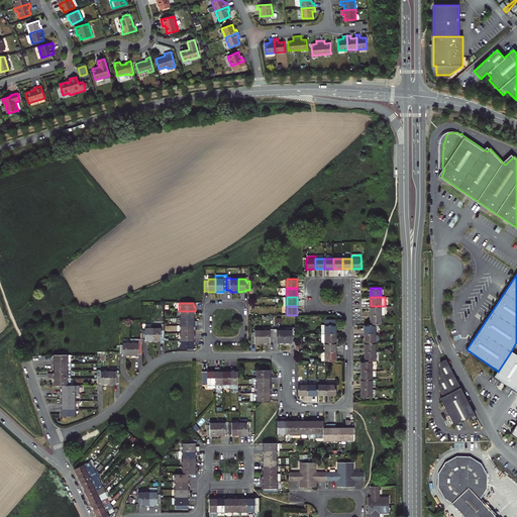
[(385,306),(371,306),(371,315),(381,315),(385,315),(385,306)]
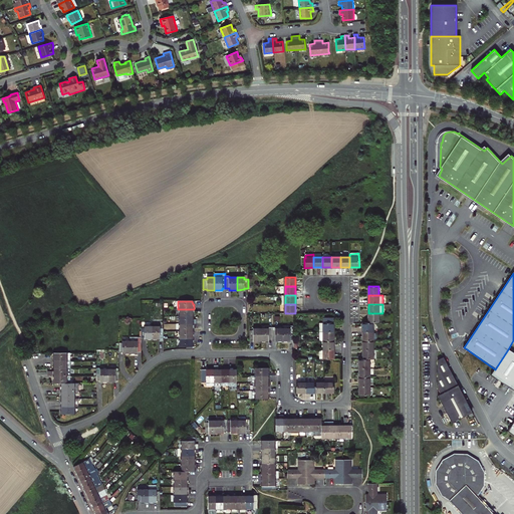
[(378,313),(368,313),(368,322),(372,322),(378,322),(378,313)]
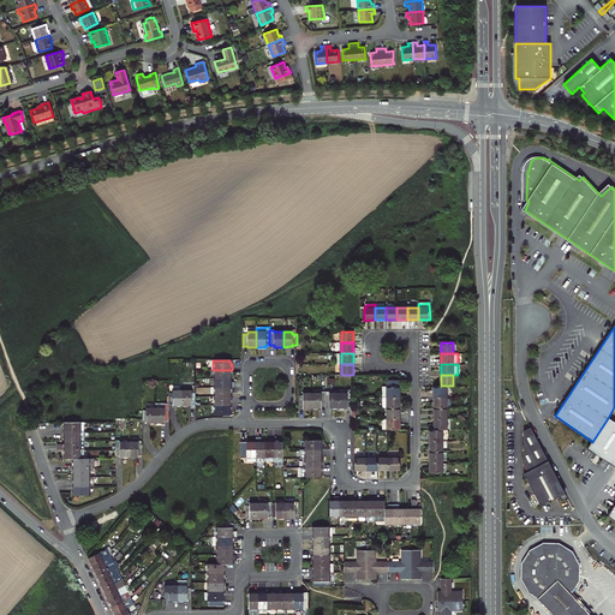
[(399,396),(399,380),(387,380),(387,396),(399,396)]
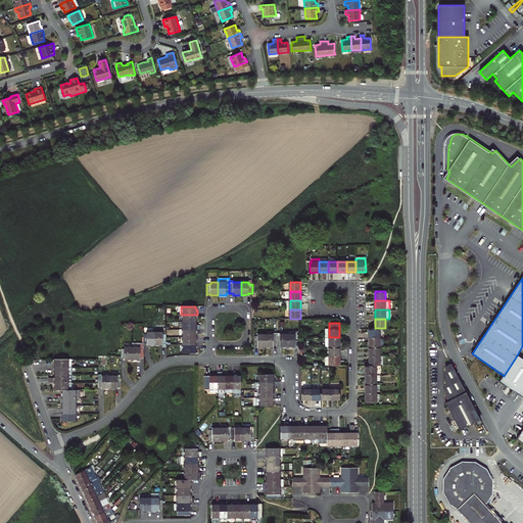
[(369,328),(369,338),(379,337),(379,328),(375,328),(369,328)]
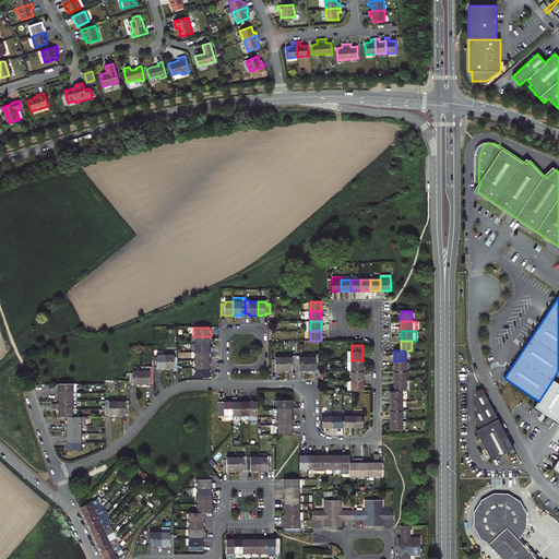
[(157,357),(154,357),(154,367),(154,368),(157,368),(157,369),(166,369),(166,355),(157,355),(157,357)]
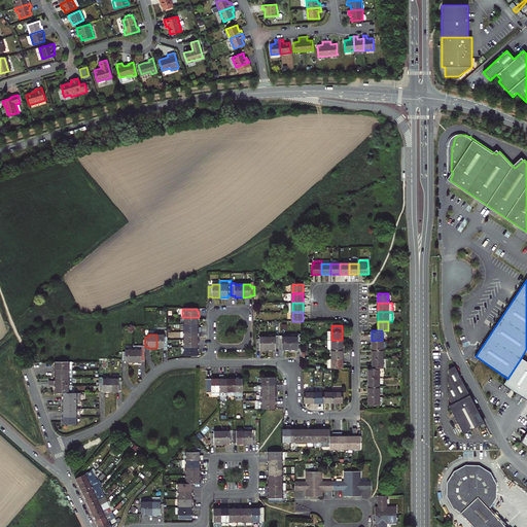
[(156,335),(156,348),(164,348),(164,347),(168,347),(168,337),(164,337),(164,335),(156,335)]
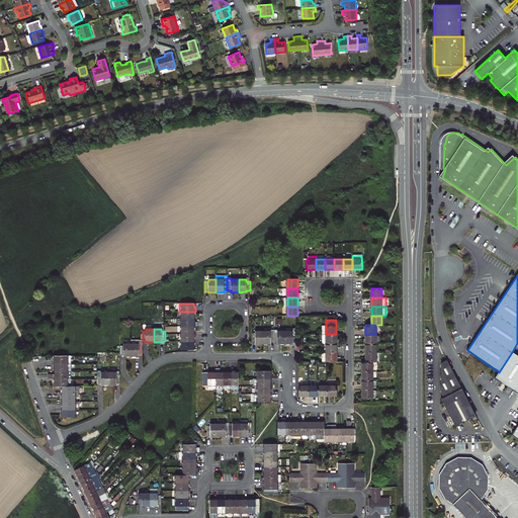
[(271,343),(274,343),(274,330),(270,330),(270,331),(263,331),(263,344),(271,344),(271,343)]
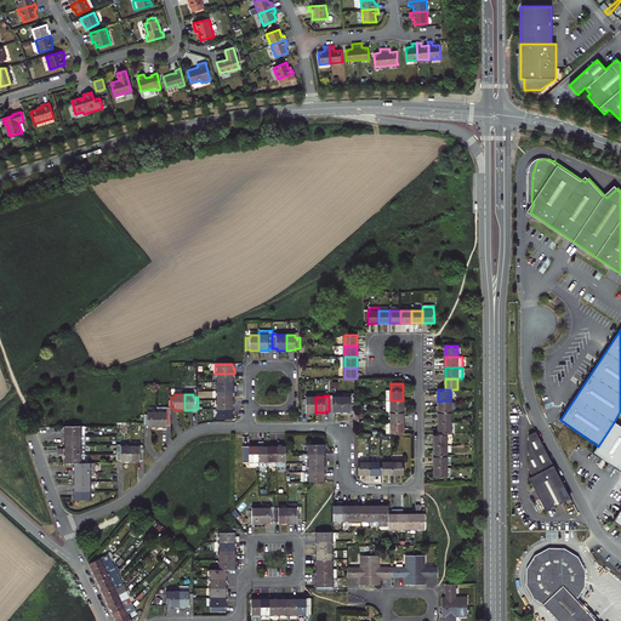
[(329,396),(329,411),(332,411),(332,412),(341,412),(341,397),(332,397),(332,396),(329,396)]
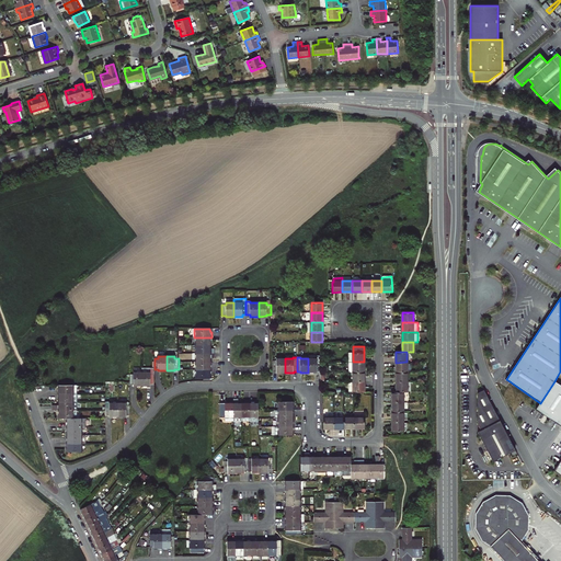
[(308,358),(308,373),(317,373),(317,371),(321,371),(321,357),(317,357),(317,358),(308,358)]
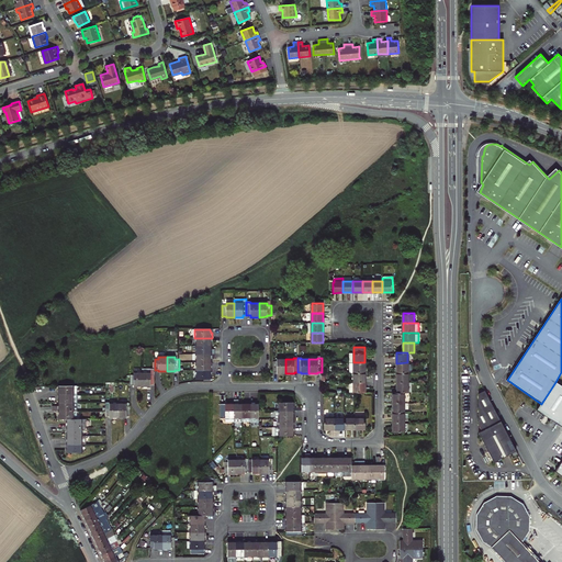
[(285,373),(285,359),(277,359),(277,362),(273,362),(273,372),(277,372),(277,373),(285,373)]
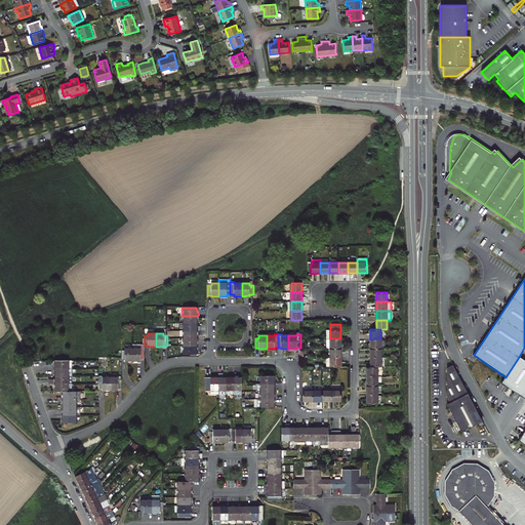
[(330,349),(340,349),(340,338),(330,338),(330,349)]
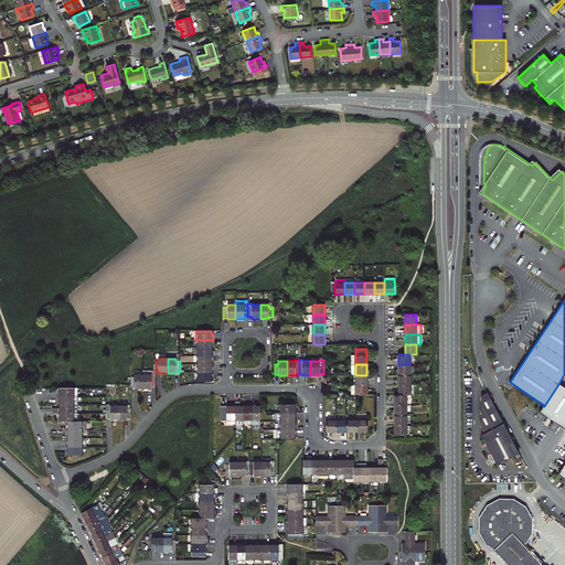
[(398,365),(398,375),(409,374),(409,364),(398,365)]
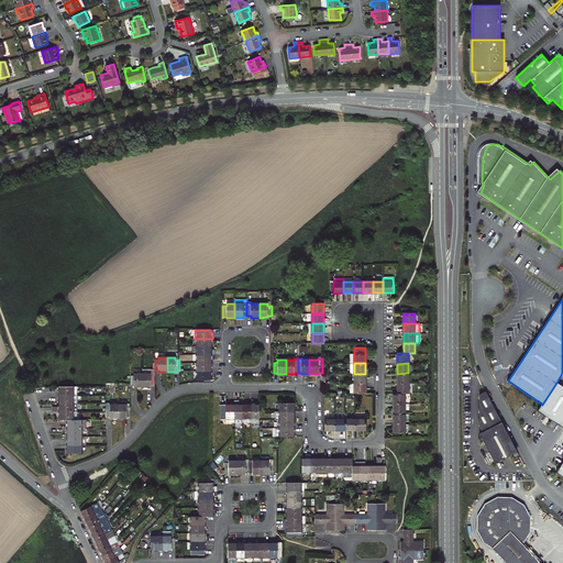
[(151,374),(142,374),(143,387),(151,388),(151,386),(155,386),(155,371),(155,370),(151,370),(151,374)]
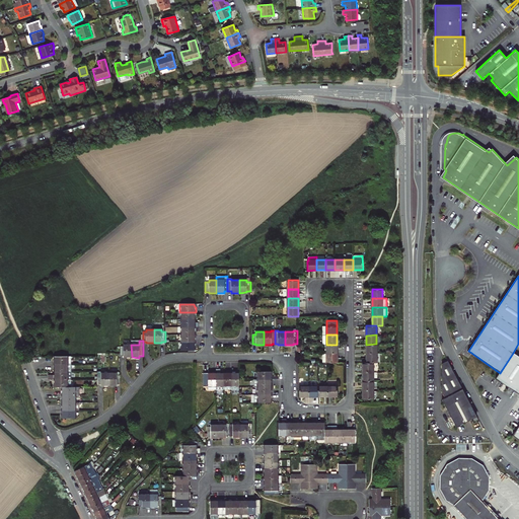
[(366,345),(367,353),(376,353),(376,344),(366,345)]
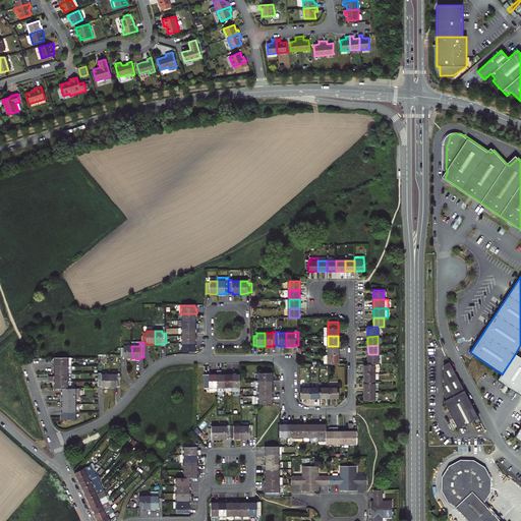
[(120,348),(120,357),(124,357),(124,358),(132,358),(131,346),(124,346),(124,348),(120,348)]
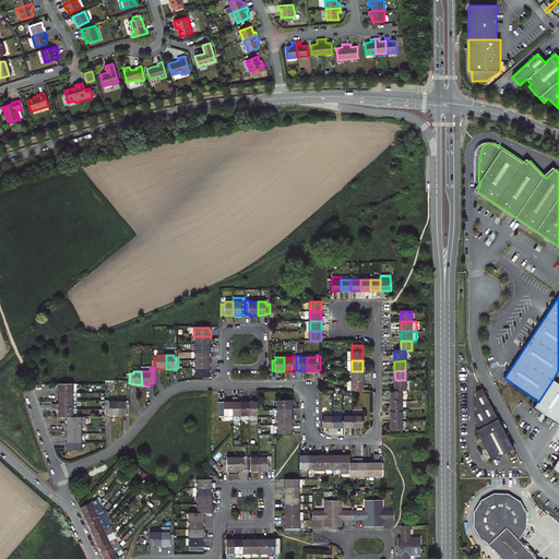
[(363,380),(363,371),(352,371),(352,380),(363,380)]
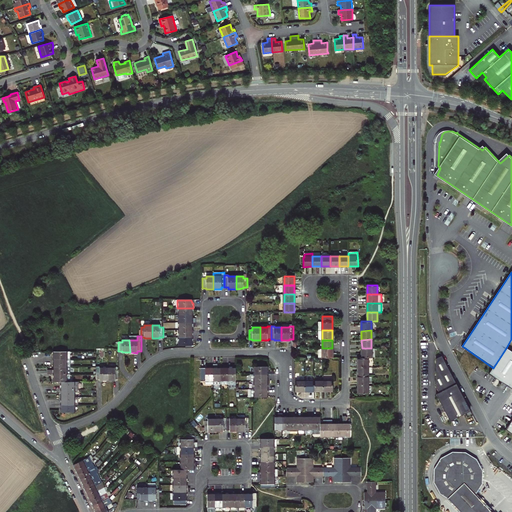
[(332,348),(322,348),(322,358),(332,358),(332,348)]
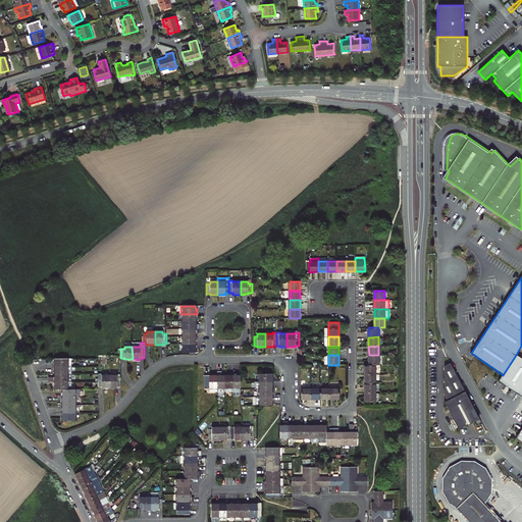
[(369,355),(369,365),(375,365),(379,365),(378,355),(369,355)]
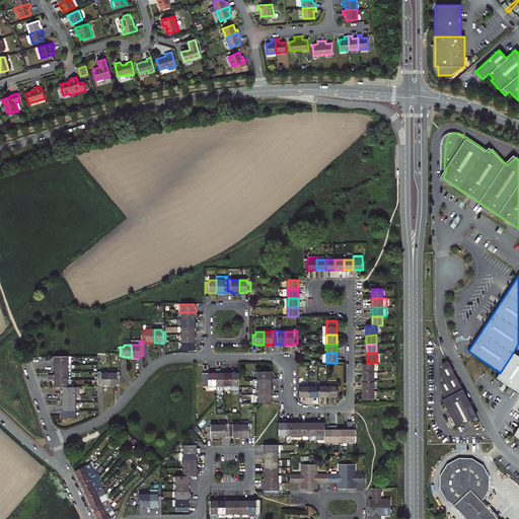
[(518,425),(513,435),(518,439),(518,357),(513,353),(500,373),(496,378),(518,393),(518,425)]
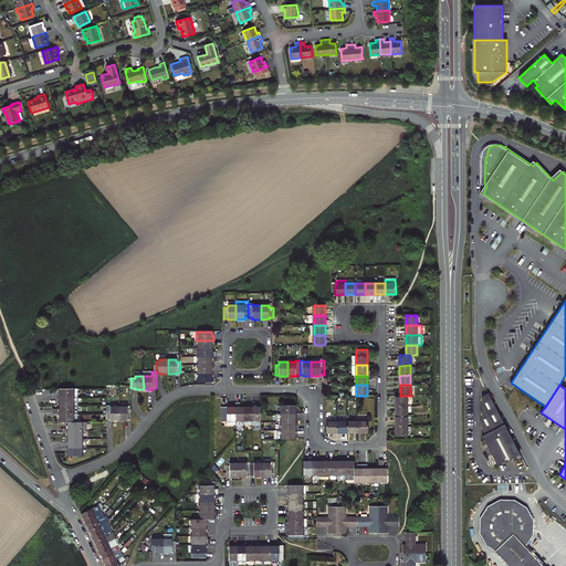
[(496,463),(514,454),(519,452),(486,390),(480,395),(481,426),(484,432),(481,433),(496,463)]
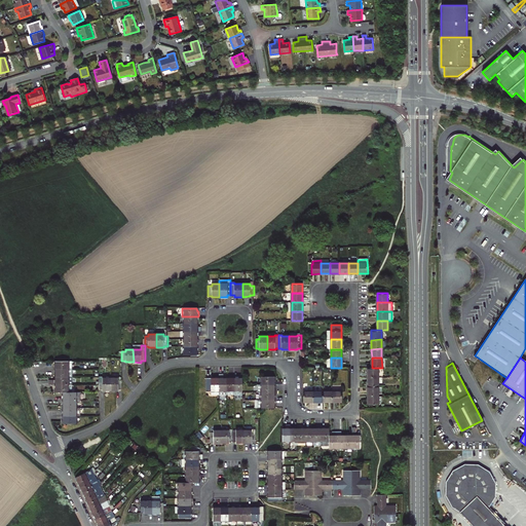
[(378,368),(372,368),(367,368),(368,377),(378,377),(378,368)]
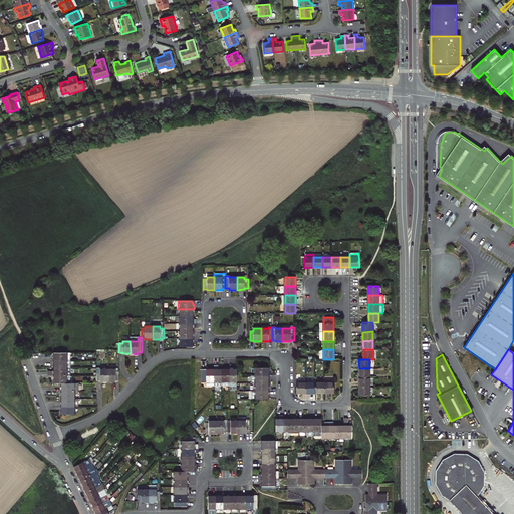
[(107,382),(107,368),(96,368),(96,380),(100,380),(100,382),(107,382)]
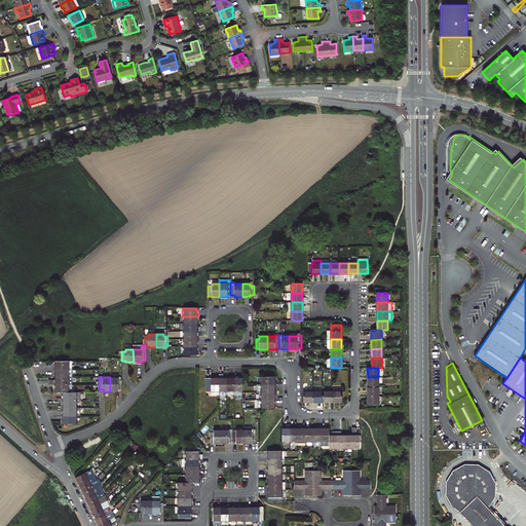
[(110,377),(110,391),(118,391),(118,389),(122,389),(122,380),(118,380),(118,377),(110,377)]
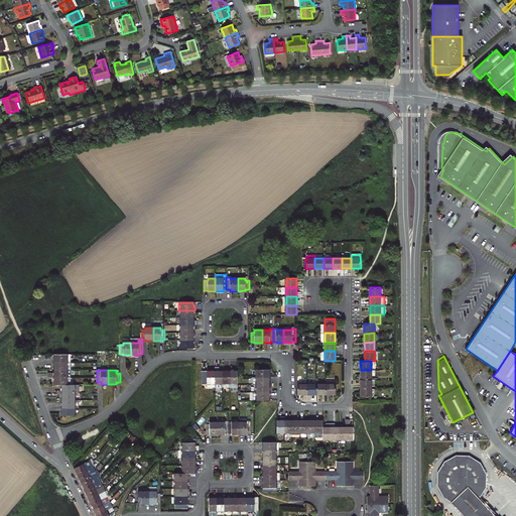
[(361,370),(361,379),(371,379),(371,370),(361,370)]
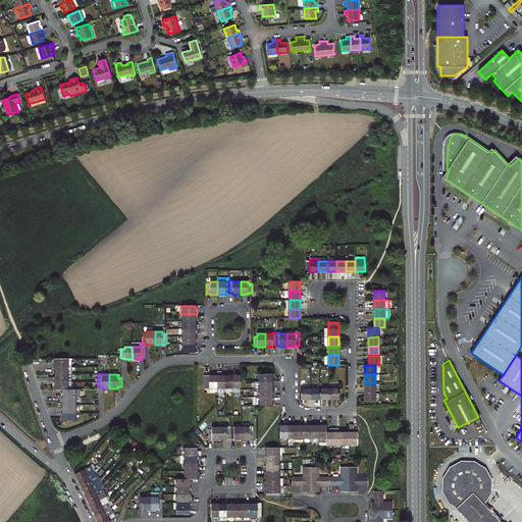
[(209,392),(217,392),(217,375),(212,375),(212,376),(205,376),(205,388),(209,388),(209,392)]
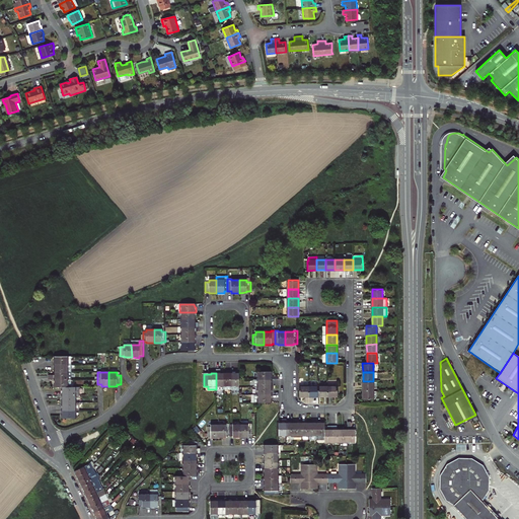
[(373,381),(363,381),(363,390),(373,390),(373,381)]
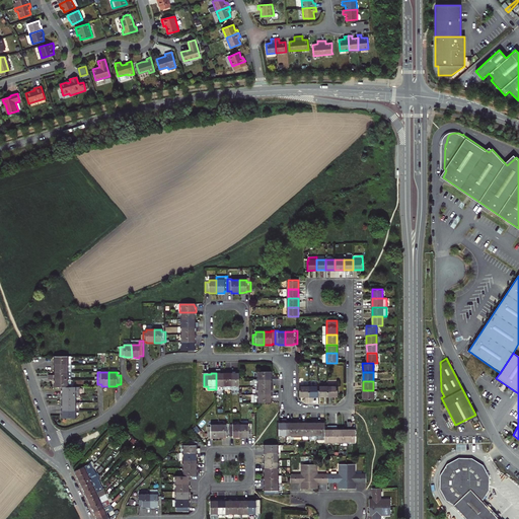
[(299,396),(308,396),(308,386),(299,386),(299,396)]
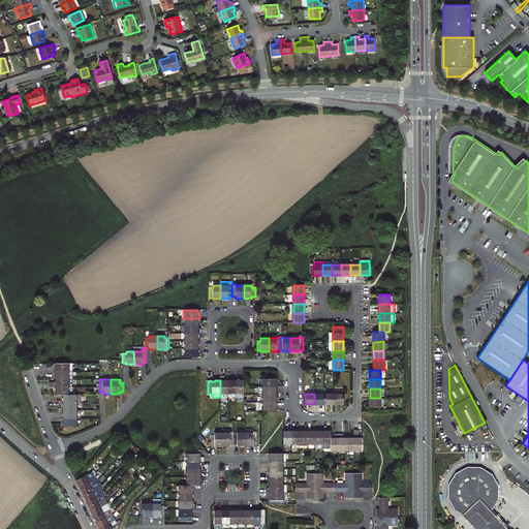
[(314,404),(324,404),(323,394),(314,394),(314,404)]
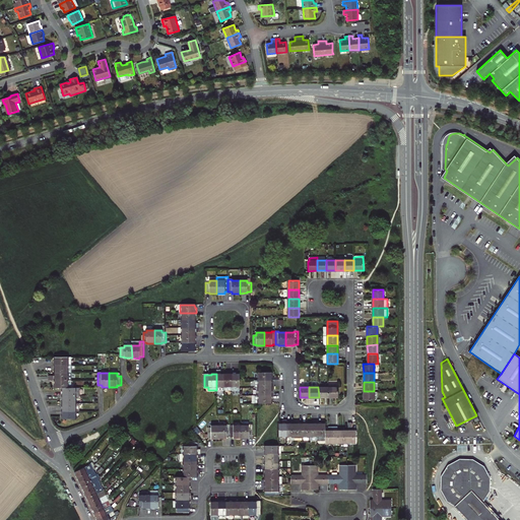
[(328,397),(328,387),(318,387),(319,397),(328,397)]
